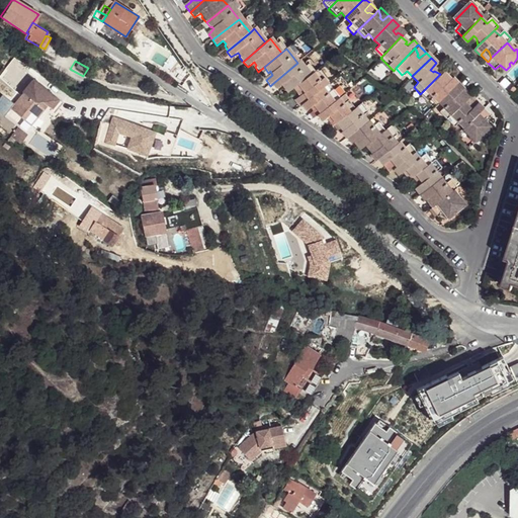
[(297,63),(272,84),(277,90),(283,85),(285,88),(284,89),(287,94),(293,89),(311,75),(299,62),(297,63)]
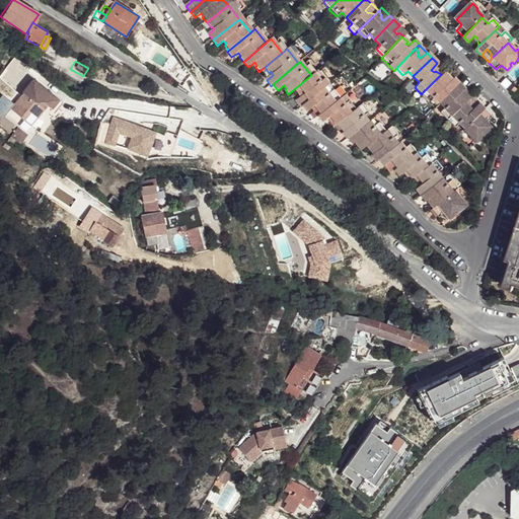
[(176,70),(172,76),(176,78),(180,73),(176,70)]
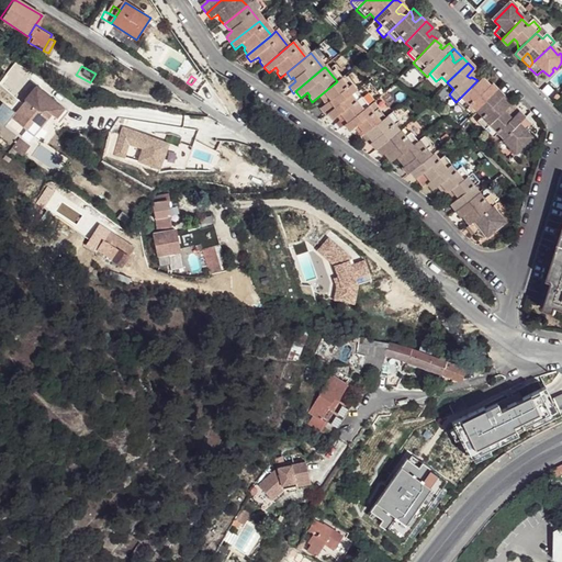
[(482,76),(478,80),(481,87),(480,88),(483,91),(491,83),(482,76)]
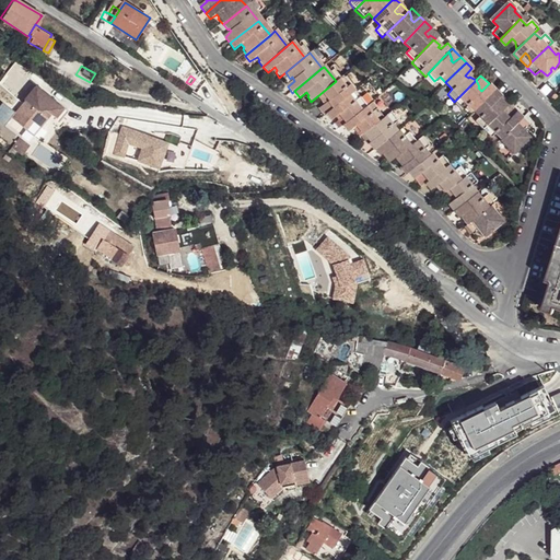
[(336,81),(317,96),(322,103),(325,100),(327,104),(321,111),(324,115),(326,114),(349,95),(353,91),(342,77),(336,81)]
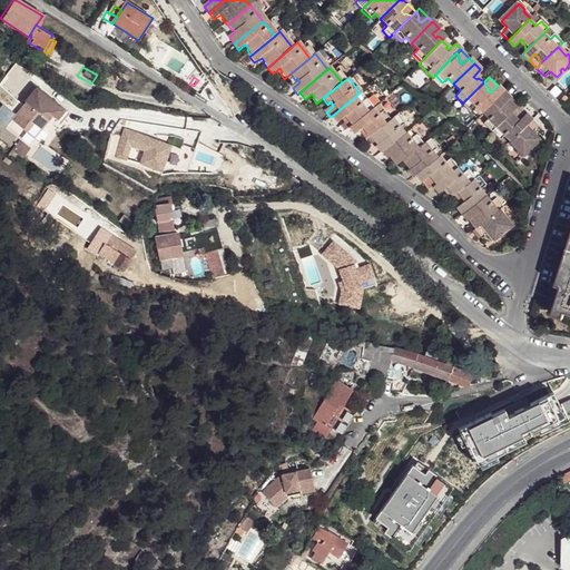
[(484,81),(462,104),(470,110),(475,107),(482,112),(503,91),(498,85),(490,92),(487,89),(488,88),(484,81)]
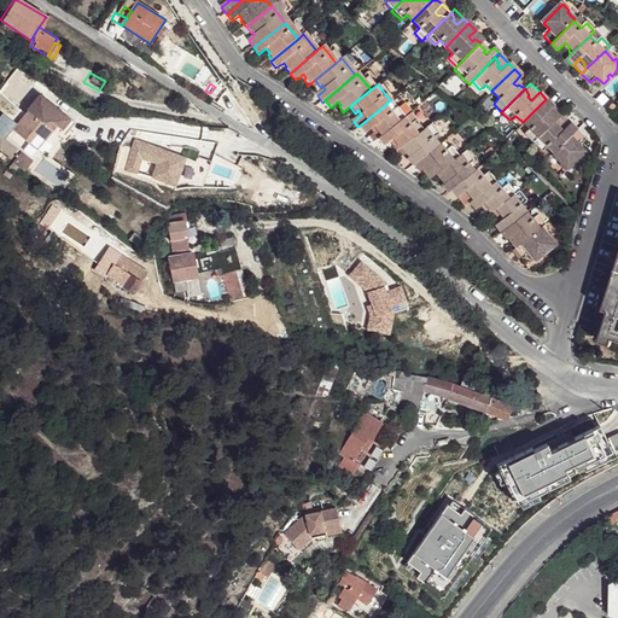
[(39,92),(11,127),(27,140),(34,130),(42,136),(54,122),(59,126),(69,115),(39,92)]
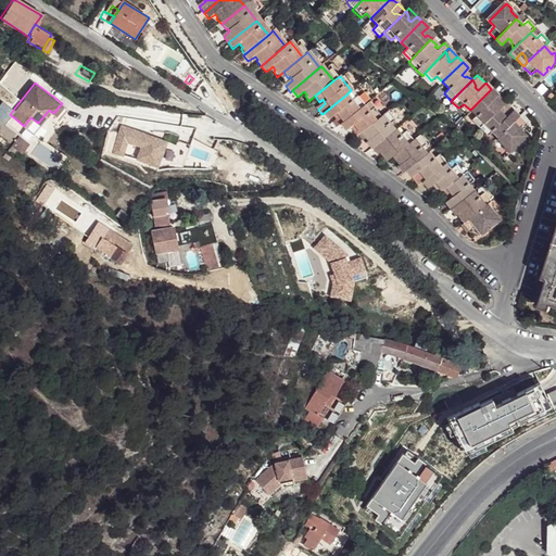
[(491,89),(470,110),(476,115),(471,119),(478,127),(500,106),(494,104),(492,105),(489,102),(496,95),(491,89)]
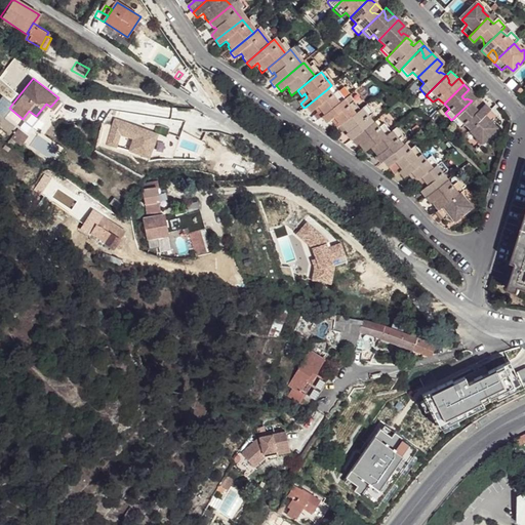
[(332,95),(327,89),(306,107),(311,112),(318,107),(322,112),(320,113),(322,117),(342,101),(344,99),(337,91),(332,95)]
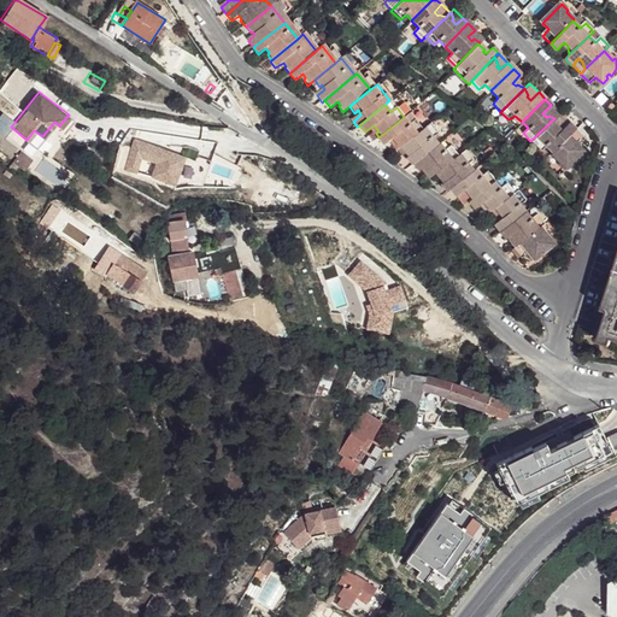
[(559,113),(551,105),(542,113),(546,117),(548,116),(554,118),(559,113)]
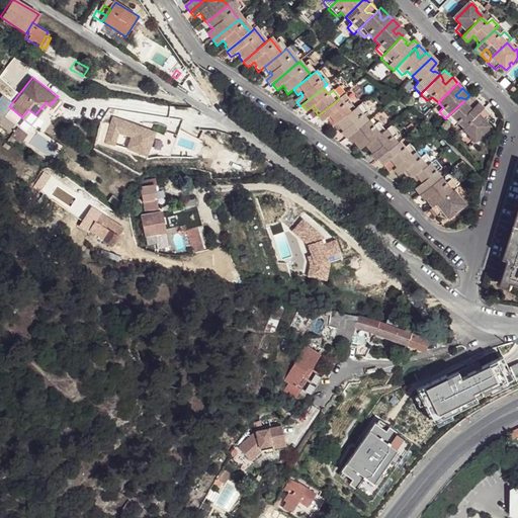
[(477,103),(469,95),(465,99),(467,105),(466,106),(469,109),(477,103)]
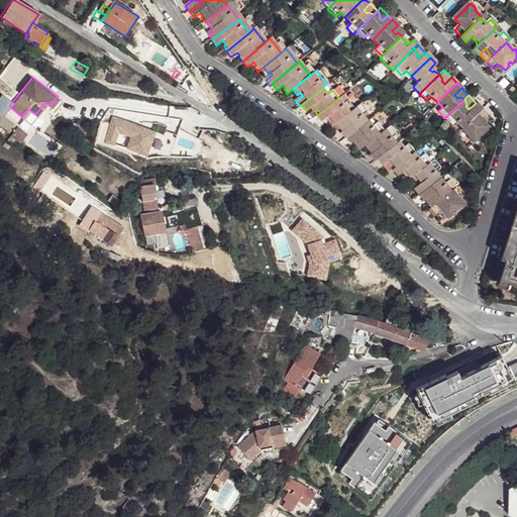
[(337,99),(317,115),(321,121),(325,118),(328,115),(331,119),(331,126),(334,123),(337,121),(352,108),(346,101),(342,104),(337,99)]
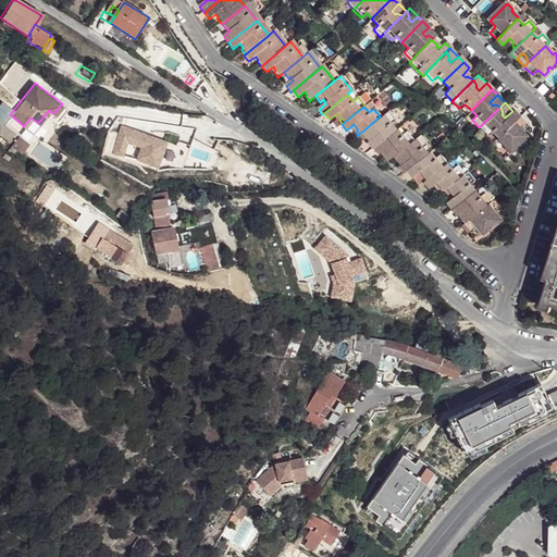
[(500,107),(479,127),(486,136),(492,132),(496,137),(518,115),(512,111),(505,118),(502,114),(503,113),(500,107)]
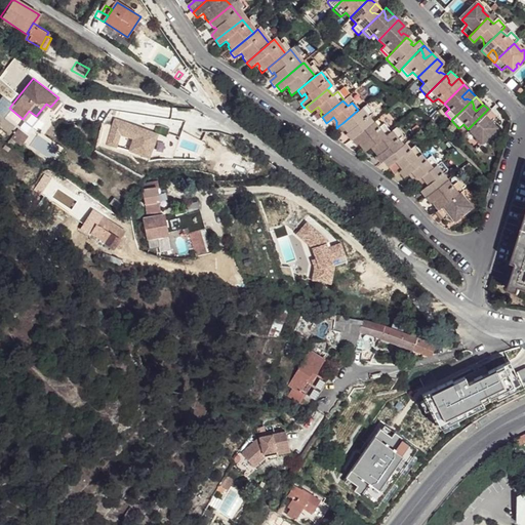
[(358,110),(342,123),(349,126),(350,125),(352,128),(347,133),(346,134),(350,140),(352,138),(371,123),(367,117),(371,113),(365,105),(358,110)]
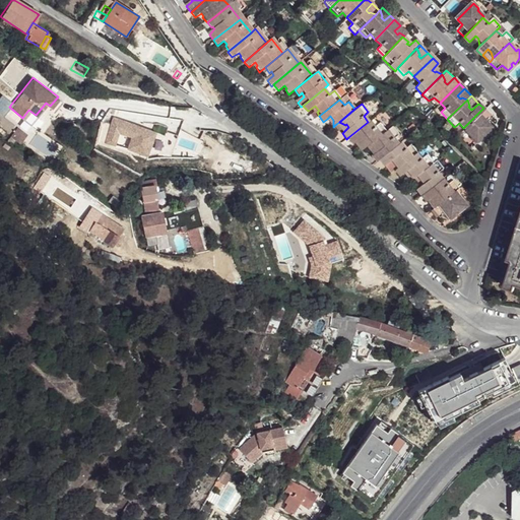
[(485,122),(491,116),(483,108),(463,128),(462,129),(470,136),(468,138),(474,143),(484,133),(483,132),(485,130),(486,131),(491,127),(485,122)]
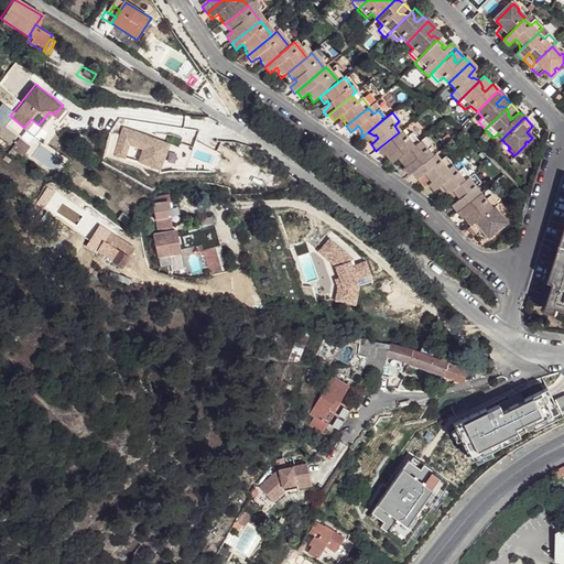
[(343,120),(336,125),(340,130),(346,126),(344,121),(343,120)]
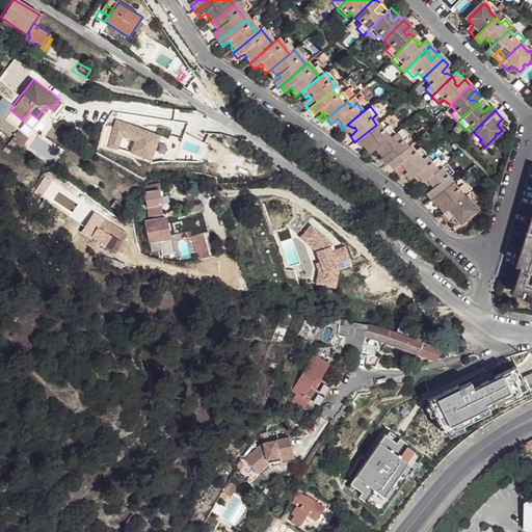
[(376,125),(356,140),(361,147),(367,141),(372,145),(370,148),(371,153),(374,150),(378,147),(394,134),(388,125),(382,130),(378,124),(376,125)]
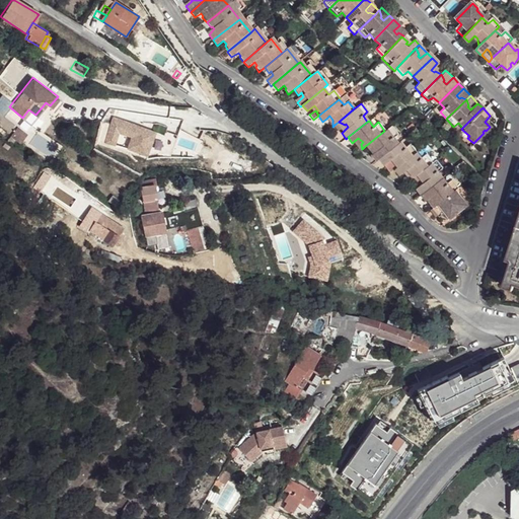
[(339,122),(336,124),(343,132),(348,127),(346,124),(345,125),(339,122)]
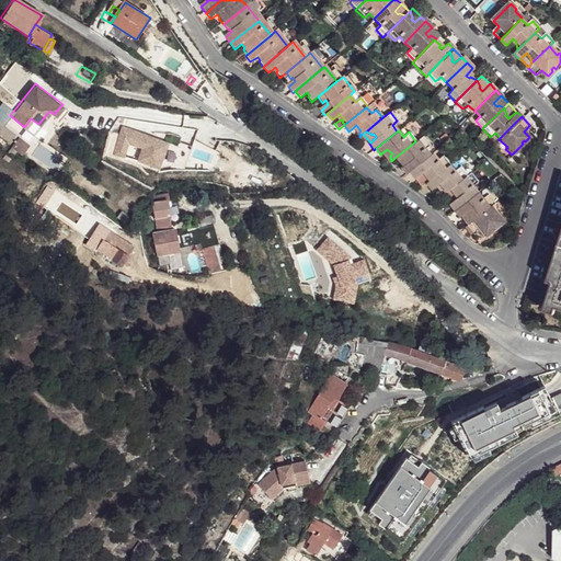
[(149,138),(134,134),(126,160),(157,169),(163,147),(147,142),(149,138)]
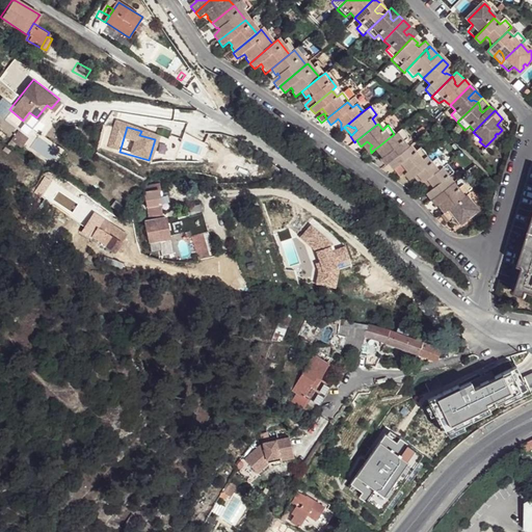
[(394,134),(378,147),(383,151),(386,149),(388,153),(381,158),(381,159),(384,164),(387,162),(406,145),(403,141),(406,137),(400,129),(394,134)]
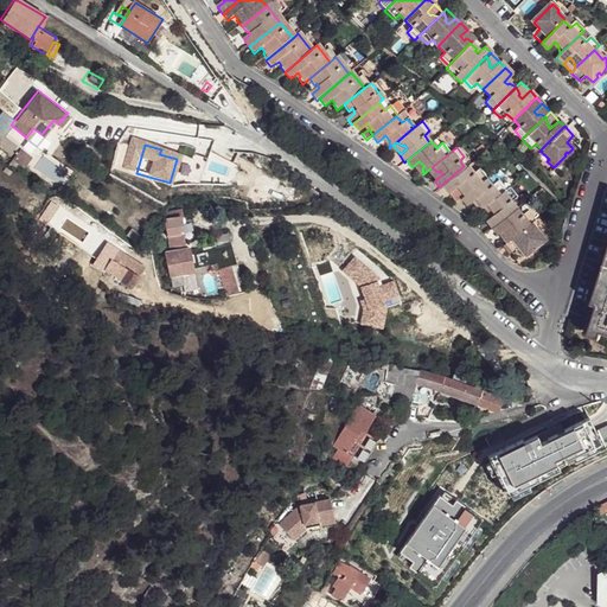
[(26,161),(14,153),(6,164),(18,173),(26,161)]
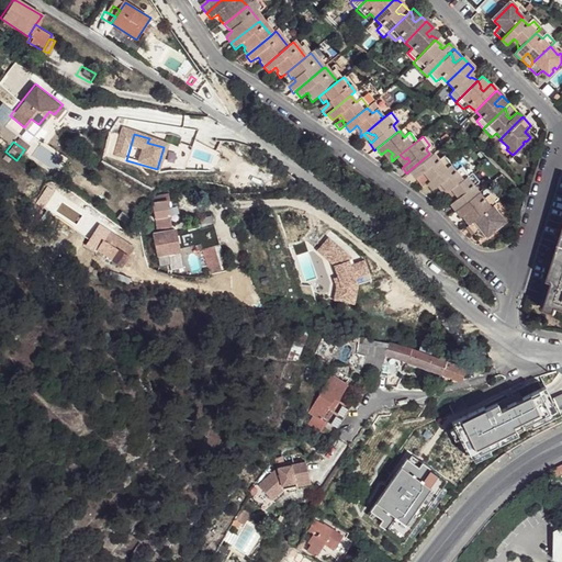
[(381,155),(389,164),(392,161),(391,156),(393,154),(388,149),(381,155)]
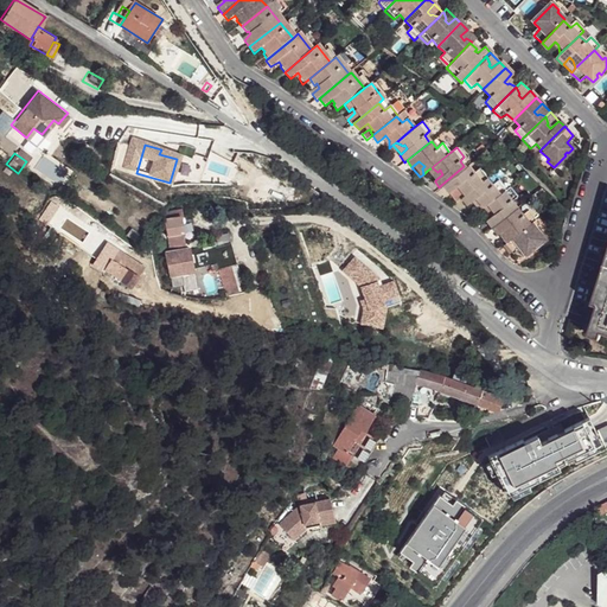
[(464,166),(441,185),(447,192),(455,185),(459,190),(457,191),(460,197),(485,177),(478,167),(472,172),(467,165),(464,166)]
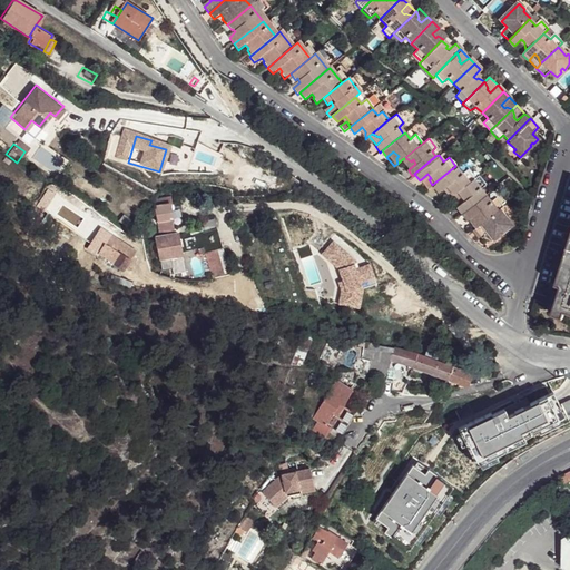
[(405,157),(401,160),(409,169),(415,164),(413,159),(411,161),(405,157)]
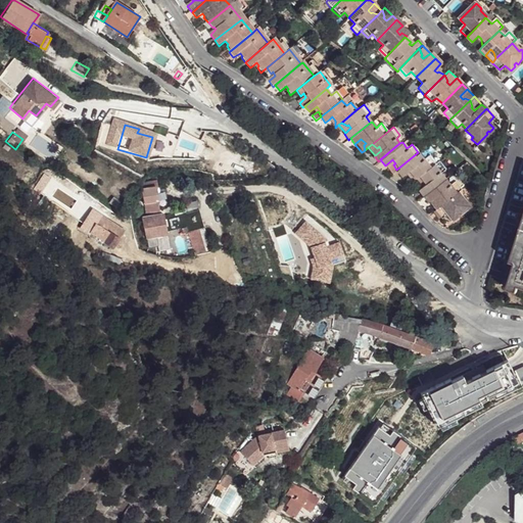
[(418,152),(396,170),(401,177),(410,170),(414,174),(412,176),(413,180),(415,179),(436,161),(429,154),(426,156),(420,150),(418,152)]
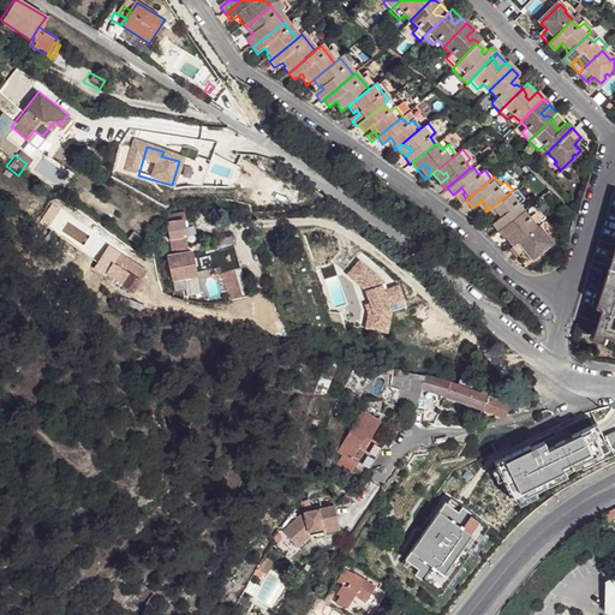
[(461,187),(453,195),(460,204),(466,199),(463,193),(465,192),(461,187)]
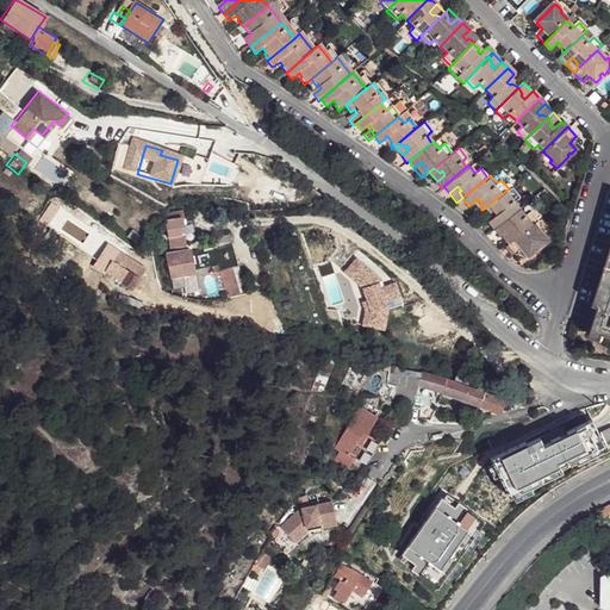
[(509,188),(484,209),(491,212),(493,211),(497,216),(489,223),(493,228),(517,209),(512,203),(518,198),(510,187),(509,188)]
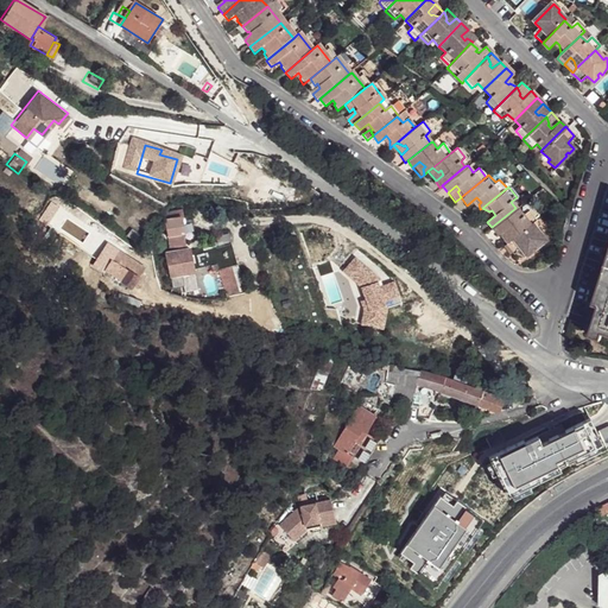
[(170,251),(185,248),(182,232),(183,232),(179,213),(182,213),(181,207),(165,209),(166,216),(163,216),(170,251)]
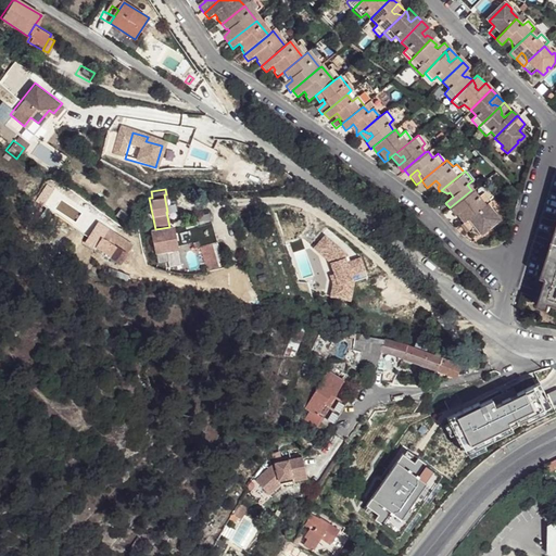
[(471,190),(450,207),(454,214),(463,209),(466,212),(464,214),(466,219),(484,204),(489,201),(482,192),(477,198),(471,190)]
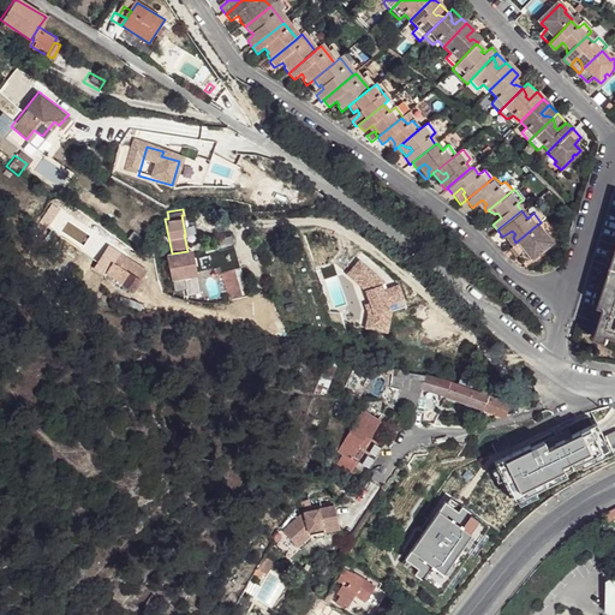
[(536,226),(515,243),(509,246),(519,257),(525,252),(530,258),(551,242),(547,234),(544,236),(536,226)]
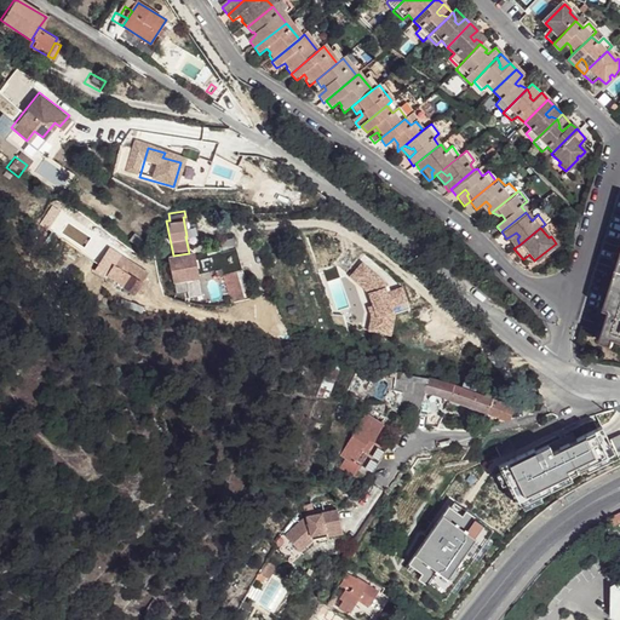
[(516,233),(506,239),(514,248),(520,245),(517,239),(520,236),(516,233)]
